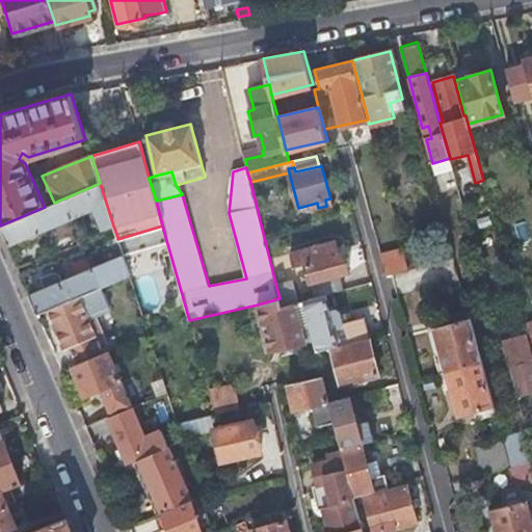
[(102,230),(113,225),(100,183),(54,203),(45,207),(0,225),(9,245),(26,239),(27,243),(43,237),(41,232),(62,223),(65,232),(75,229),(76,231),(83,228),(79,216),(95,209),(102,230)]
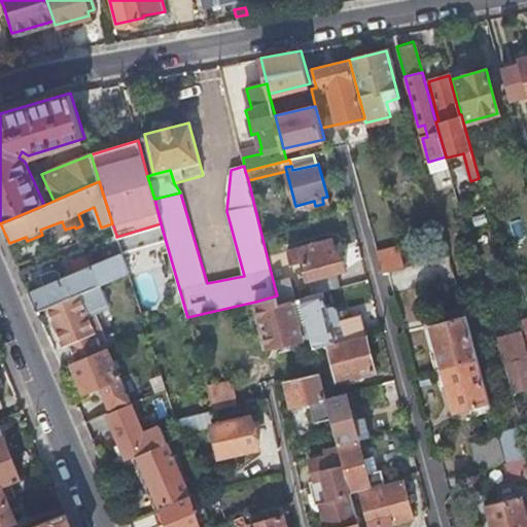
[(99,285),(129,273),(121,252),(118,243),(116,237),(116,235),(105,239),(108,248),(101,251),(104,260),(90,266),(86,256),(72,262),(76,272),(61,278),(59,273),(55,270),(40,275),(44,285),(29,291),(29,292),(37,311),(48,307),(99,285)]
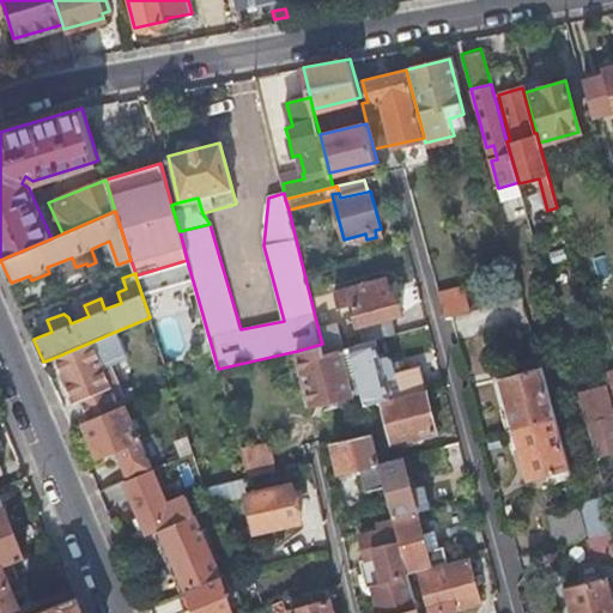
[(376,340),(396,334),(392,316),(401,313),(396,293),(390,295),(387,278),(334,291),(339,308),(352,304),(358,325),(359,323),(364,343),(376,340)]
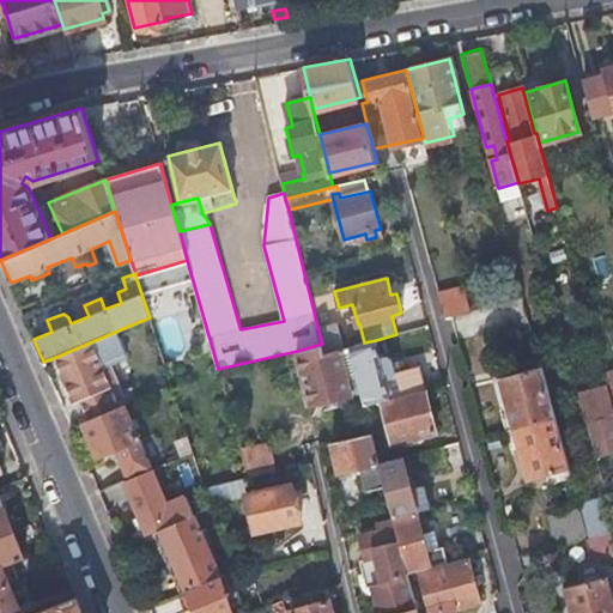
[(437,290),(444,317),(475,309),(468,281),(437,290)]
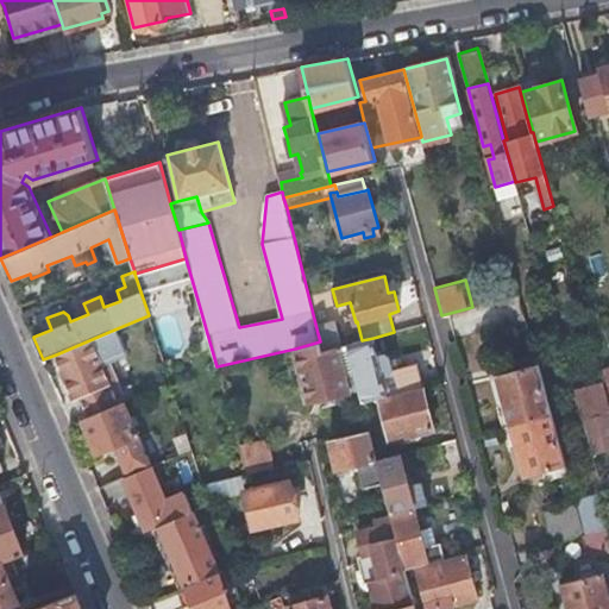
[(117,290),(100,296),(104,307),(120,301),(117,290)]
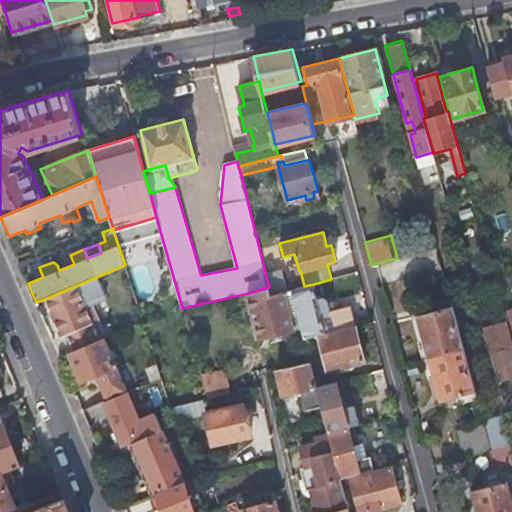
[(283,275),(267,280),(269,287),(270,295),(284,291),(287,291),(283,275)]
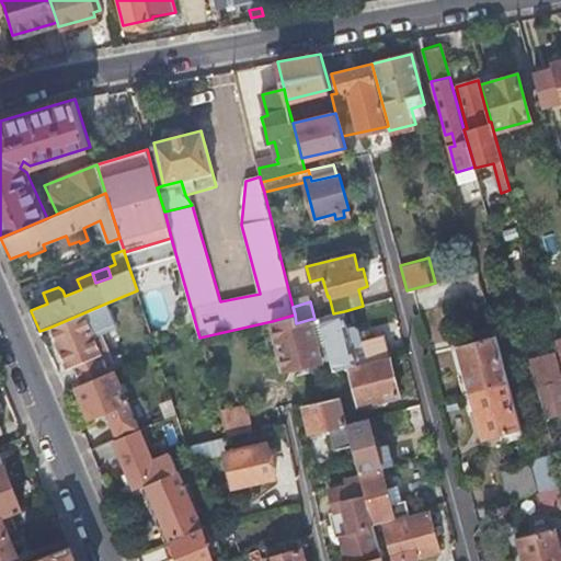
[(114,370),(126,365),(121,354),(111,358),(104,361),(93,335),(100,332),(114,327),(105,304),(52,327),(68,367),(76,365),(82,382),(114,370)]
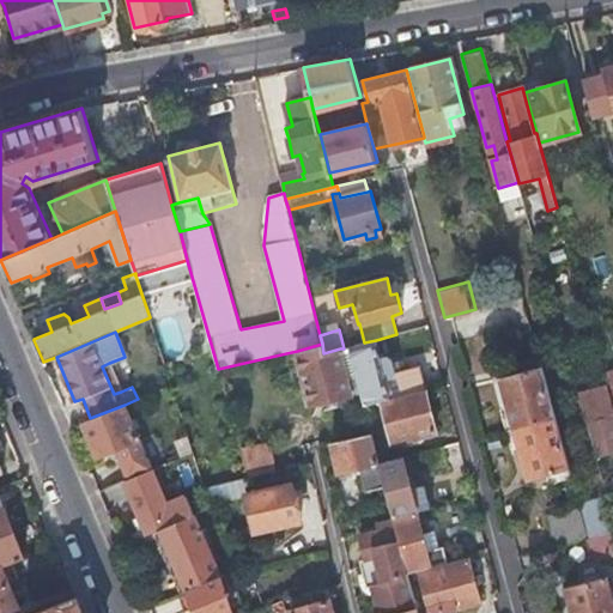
[(351,346),(365,405),(382,400),(392,398),(387,381),(393,378),(395,372),(393,360),(387,357),(381,358),(376,340),(364,343),(351,346)]
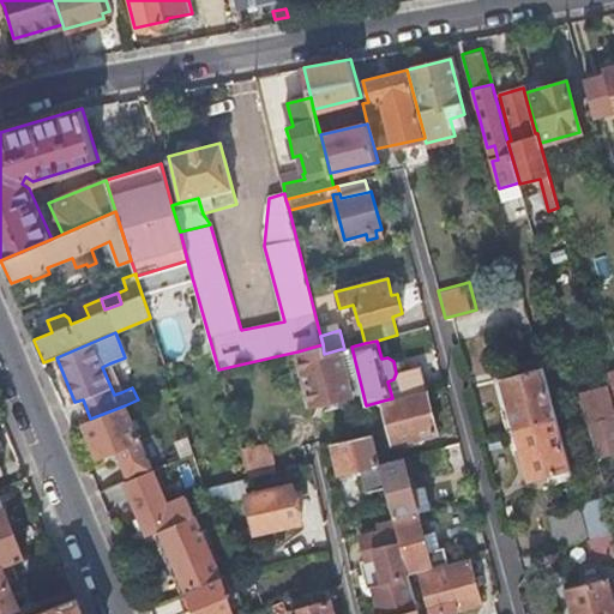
[(323,344),(298,351),(312,407),(353,396),(341,349),(324,354),(323,344)]
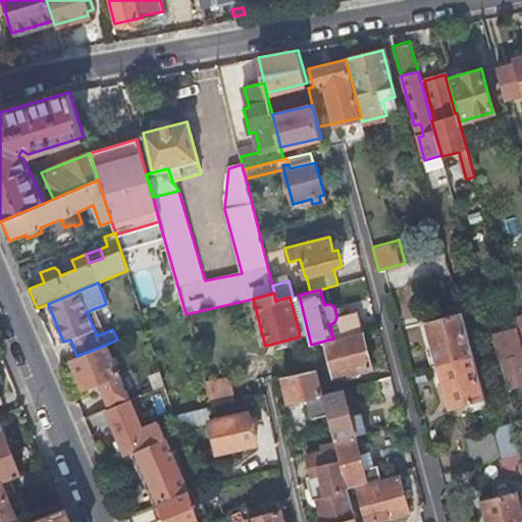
[(87,312),(97,335),(103,333),(93,309),(87,312)]
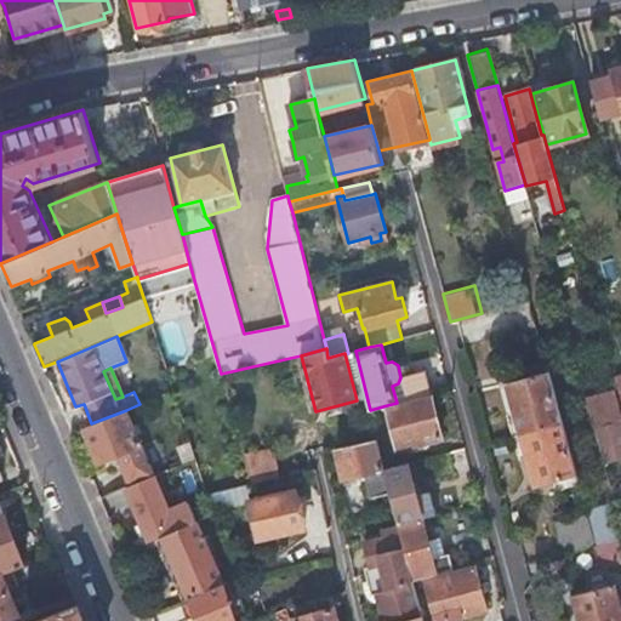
[(507,380),(522,433),(563,422),(548,369),(507,380)]
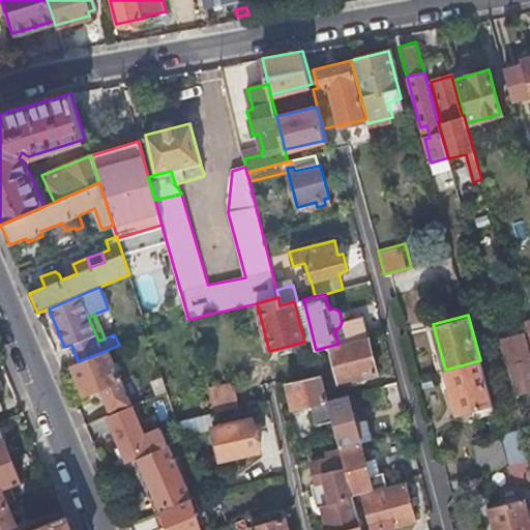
[(363,317),(342,322),(340,327),(334,329),(339,344),(347,342),(369,336),(363,317)]
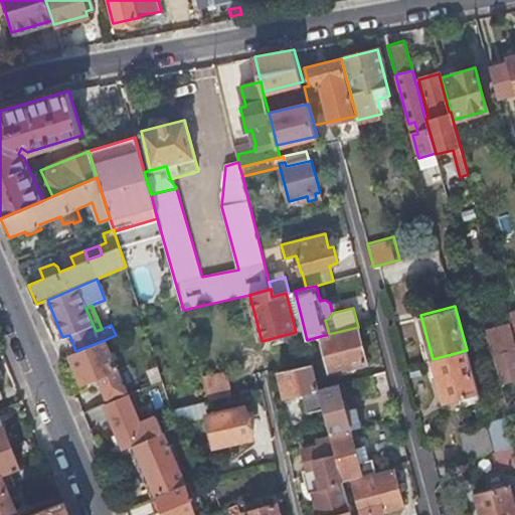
[(485,330),(492,355),(514,348),(514,341),(510,324),(485,330)]
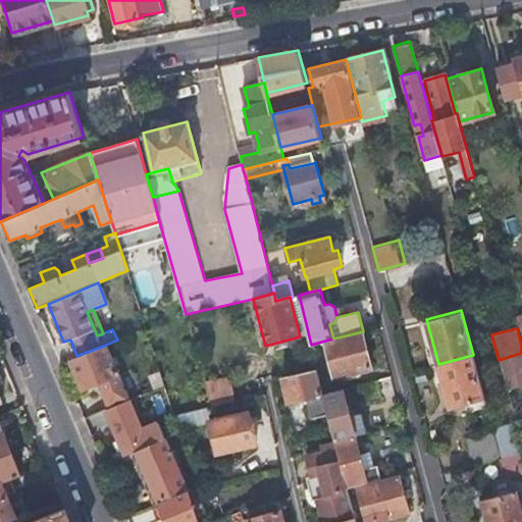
[(372,368),(363,331),(342,336),(333,338),(325,341),(335,377),(372,368)]
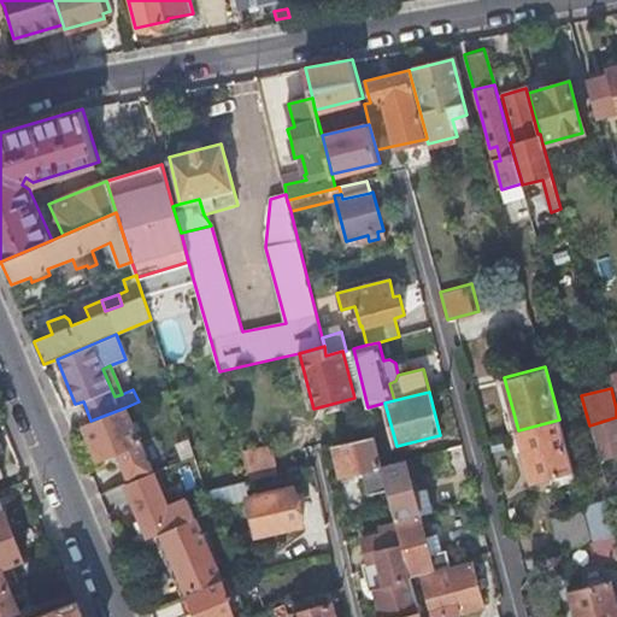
[(90,421),(83,424),(98,459),(117,451),(129,482),(152,474),(139,441),(125,407),(90,421)]
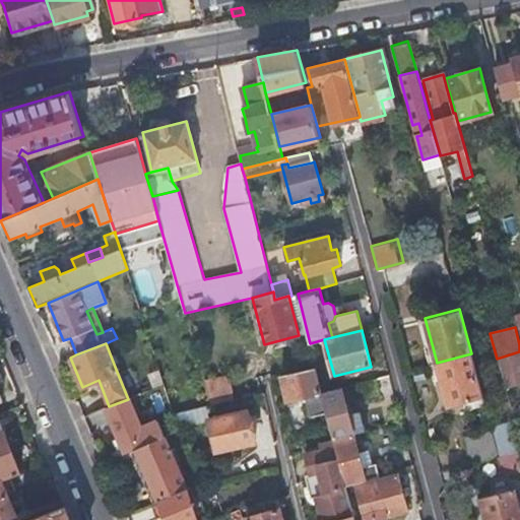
[(519,351),(497,359),(505,386),(519,381),(519,351)]
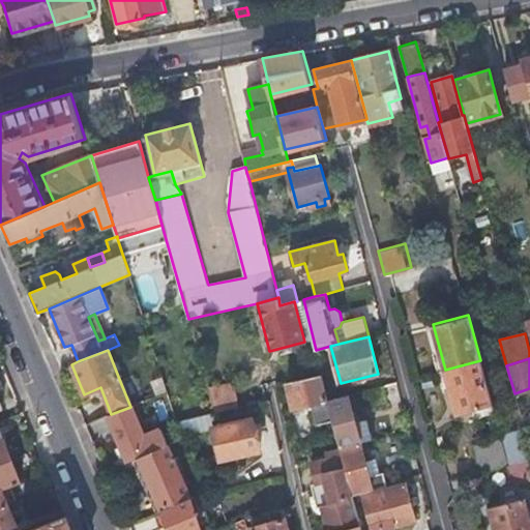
[(480,360),(445,370),(458,415),(479,409),(493,406),(480,360)]
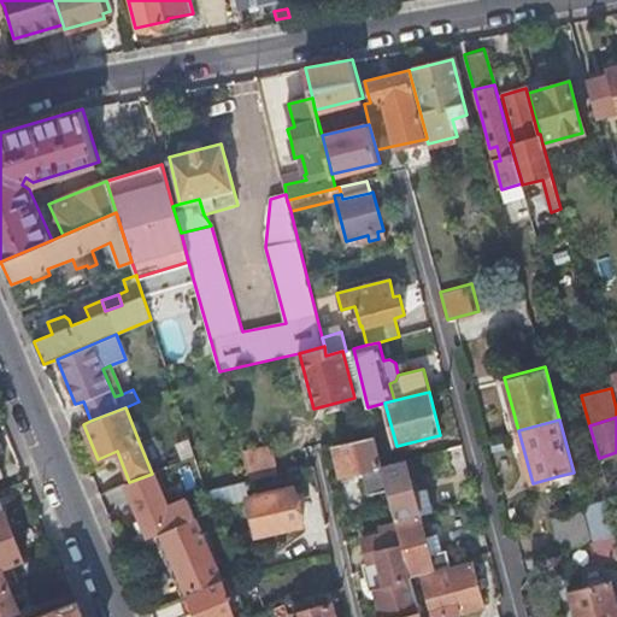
[(375,436),(335,446),(342,475),(364,470),(370,495),(389,491),(382,465),(375,436)]
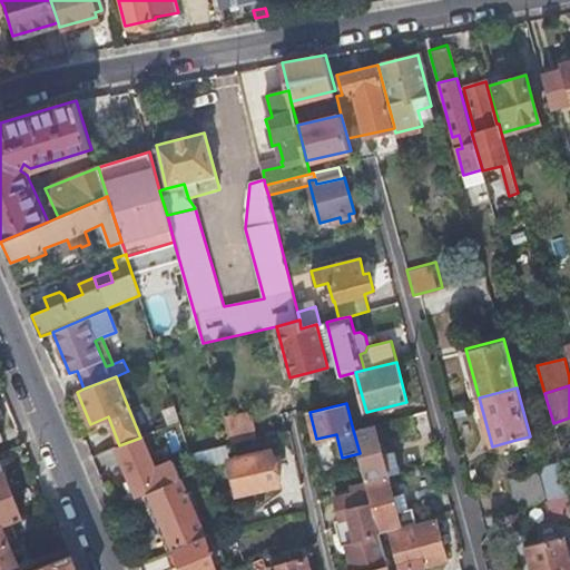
[(231,443),(261,438),(255,409),(223,414),(231,443)]
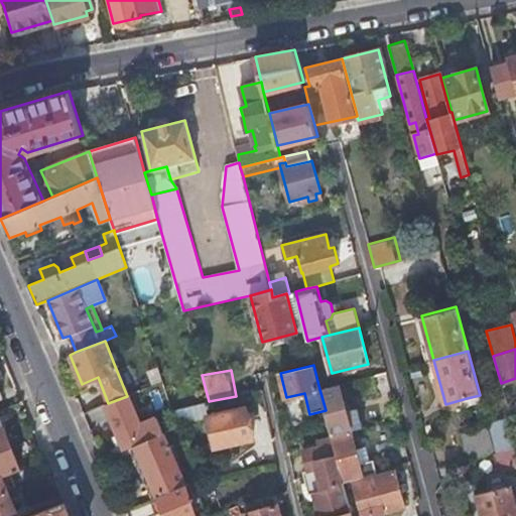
[(326,410),(330,428),(332,435),(352,430),(364,427),(359,407),(356,408),(347,410),(346,403),(344,398),(375,390),(374,385),(372,376),(319,389),(326,410)]
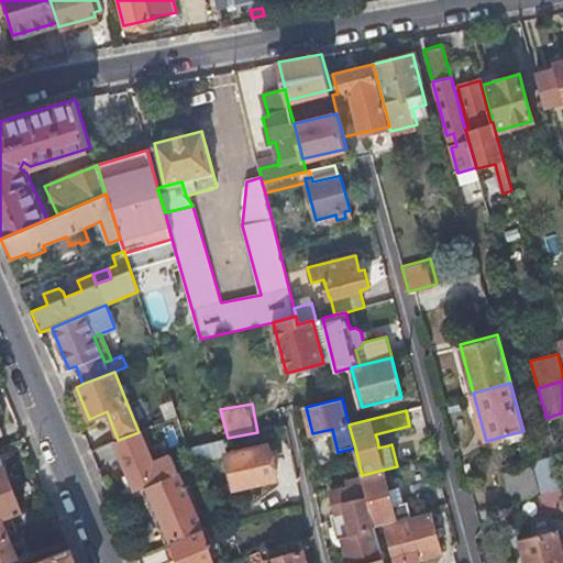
[(120,453),(136,490),(141,488),(147,486),(178,473),(172,454),(153,462),(140,431),(139,432),(118,440),(90,452),(96,464),(120,453)]
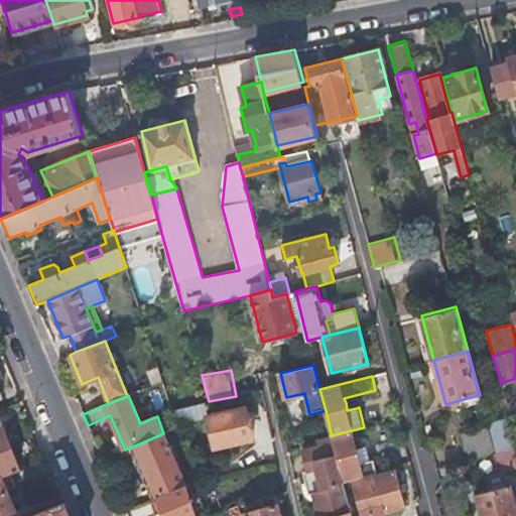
[(480,395),(467,398),(469,405),(482,402),(480,395)]
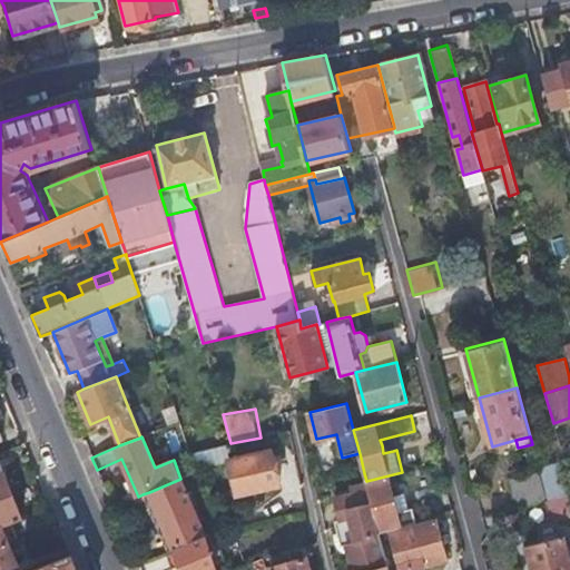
[(383,453),(393,451),(392,443),(382,445),(383,453)]
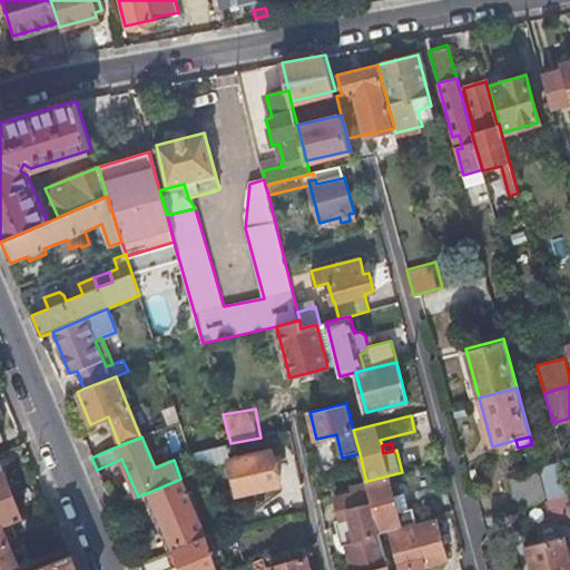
[(33,467),(27,451),(6,460),(11,475),(33,467)]
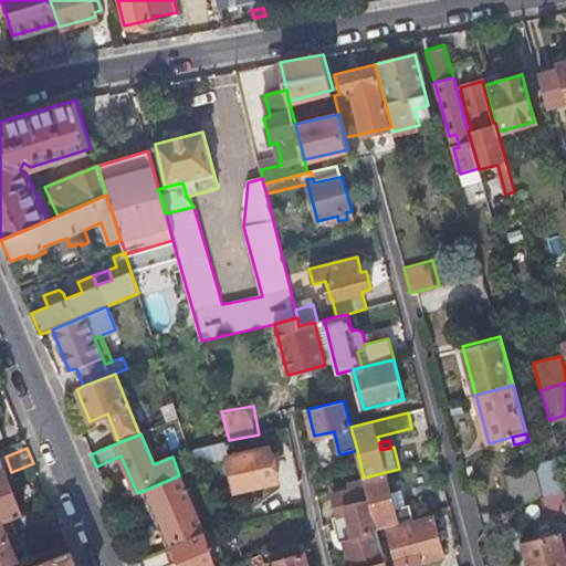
[(237,490),(279,481),(272,448),(229,457),(237,490)]
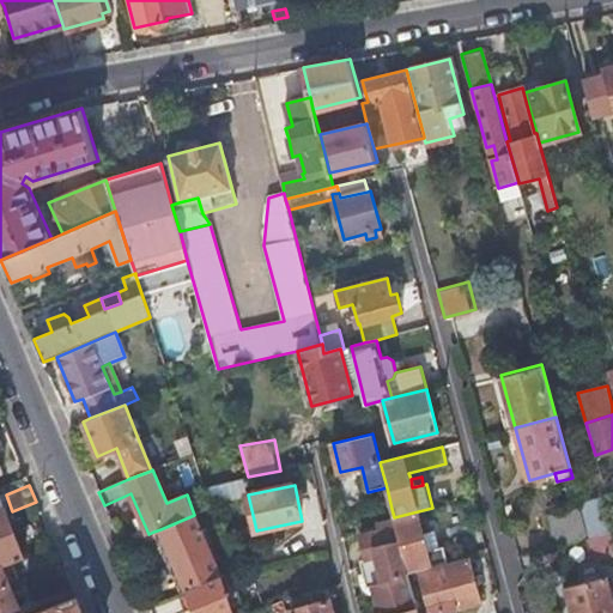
[(23,557),(0,498),(0,565),(8,563),(23,557)]
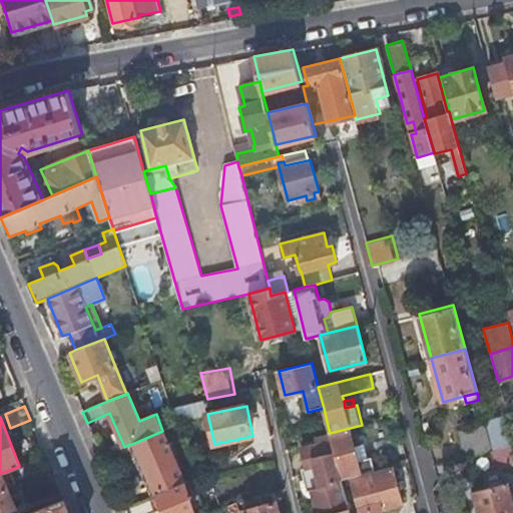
[(512,444),(512,434),(508,417),(485,423),(493,450),(512,444)]
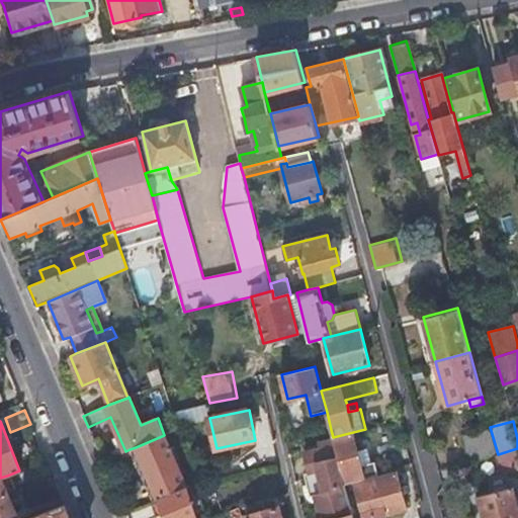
[(489,427),(462,434),(469,459),(495,452),(489,427)]
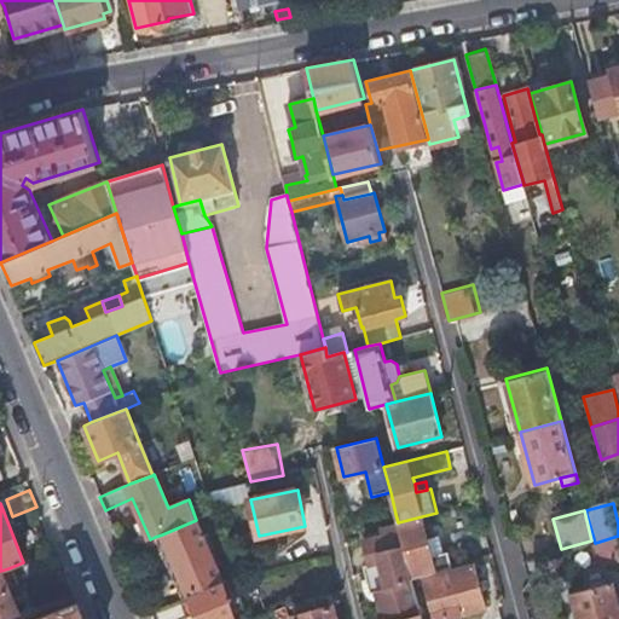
[(422,516),(398,522),(399,524),(400,531),(412,577),(452,567),(449,553),(433,557),(422,516)]
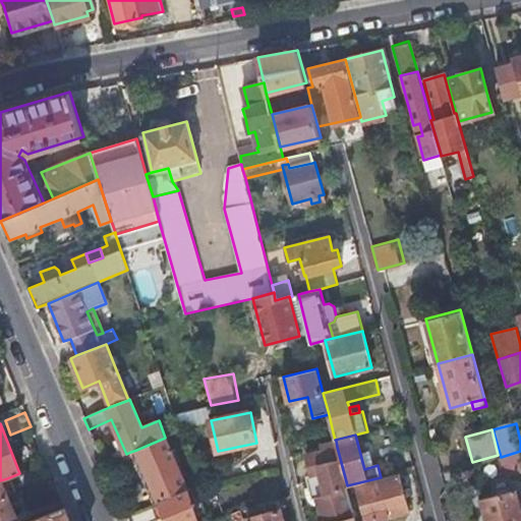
[(159,501),(160,500),(187,488),(165,438),(136,450),(130,452),(137,469),(143,466),(159,501)]
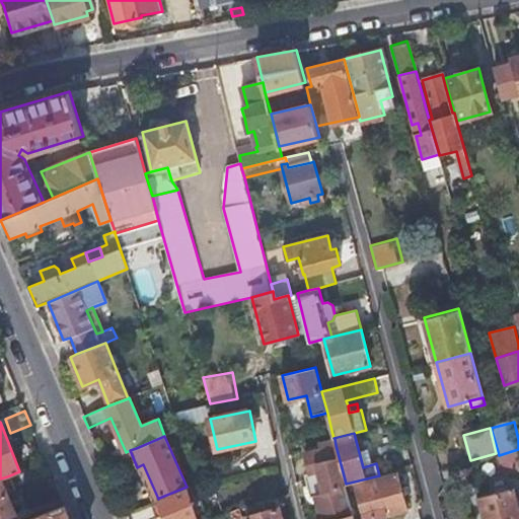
[(322,442),(323,448),(336,445),(335,439),(322,442)]
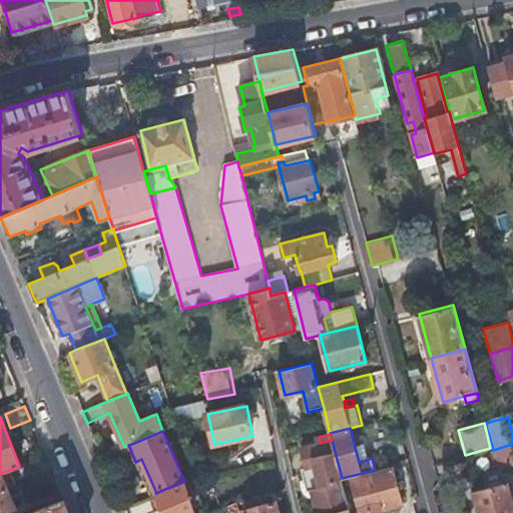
[(348,503),(345,490),(342,478),(332,440),(320,443),(303,447),(308,468),(312,484),(316,503),(319,511),(348,503)]
